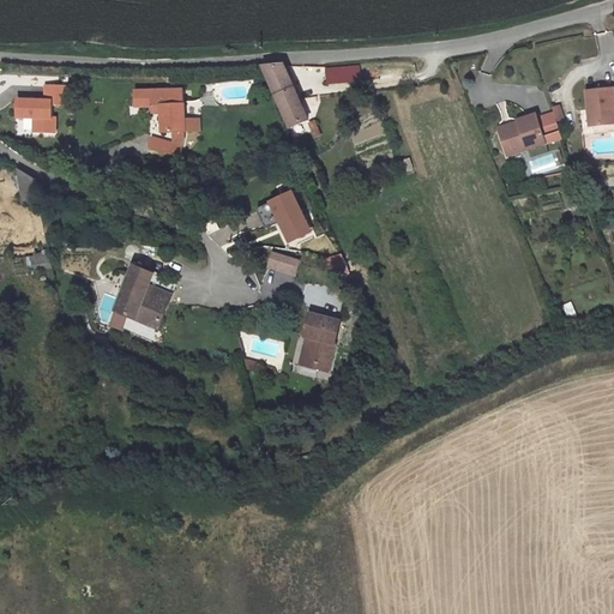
[(284,65),(265,67),(290,128),(308,120),(284,65)]
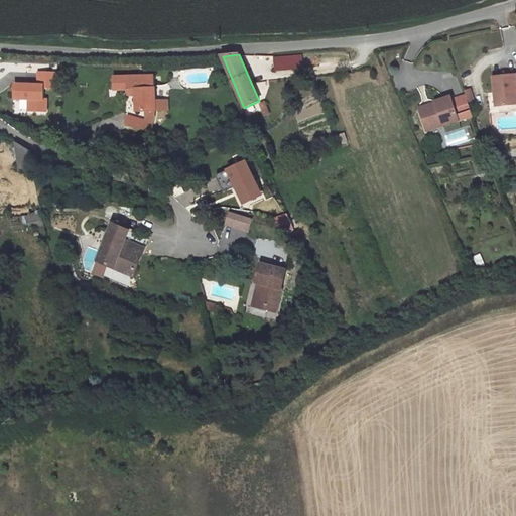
[(302,55),(274,58),(276,72),(303,69),(302,55)]
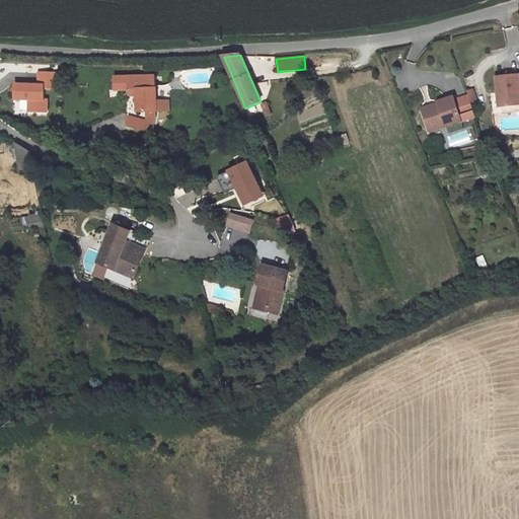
[(41,72),(40,83),(17,83),(16,97),(29,98),(29,110),(48,112),(49,89),(58,89),(58,73),(41,72)]
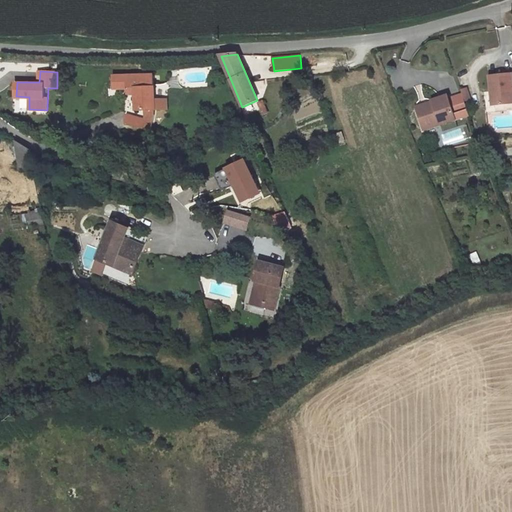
[(511,74),(511,73),(489,76),(490,91),(493,91),(495,105),(511,103),(511,74)]
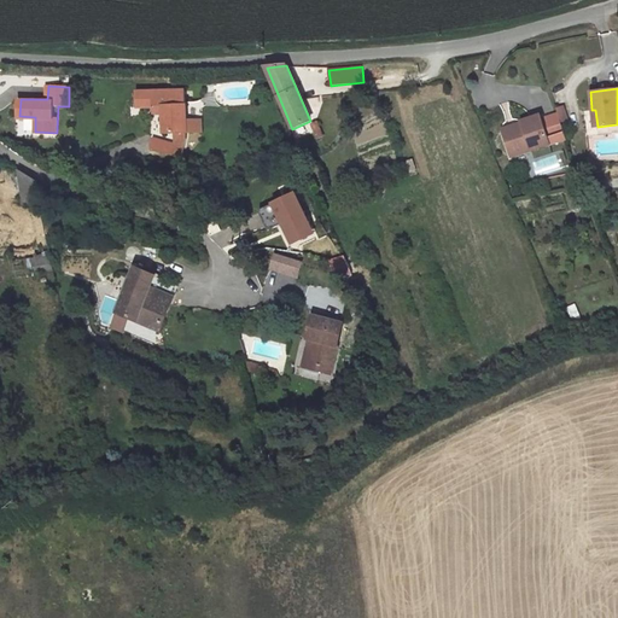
[(175,133),(176,143),(185,146),(187,139),(187,133),(202,132),(200,120),(186,120),(186,91),(135,92),(136,108),(153,106),(153,112),(163,112),(164,133),(175,133)]
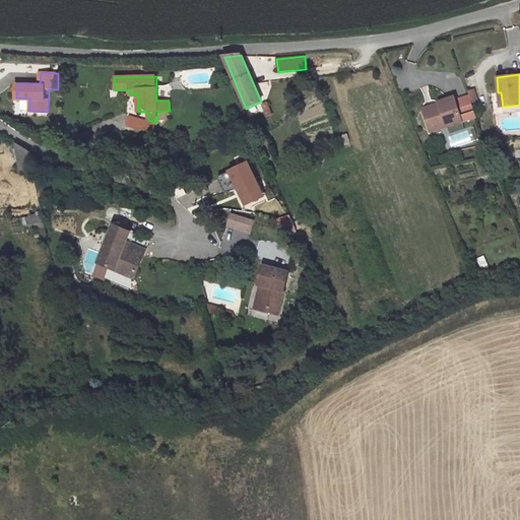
[(470,96),(469,92),(454,96),(462,122),(477,117),(472,103),(470,96)]
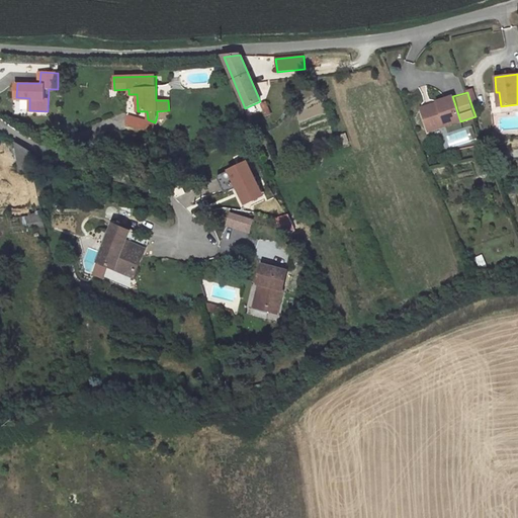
[(422,111),(428,132),(460,121),(452,96),(437,102),(437,103),(438,106),(422,111)]
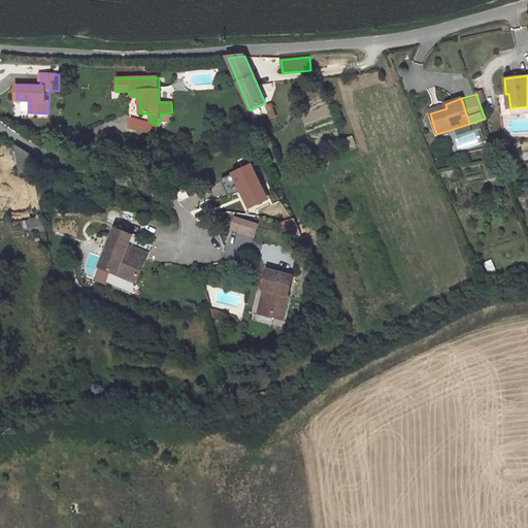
[(275,117),(270,104),(266,106),(271,119),(275,117)]
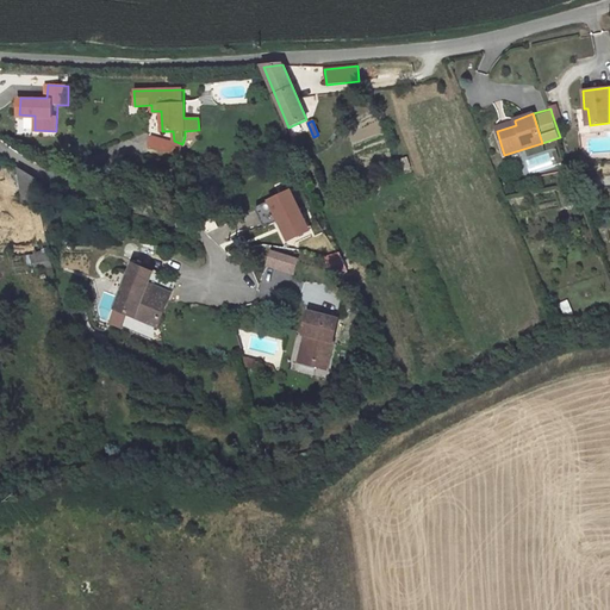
[(496,128),(497,131),(516,125),(515,122),(496,128)]
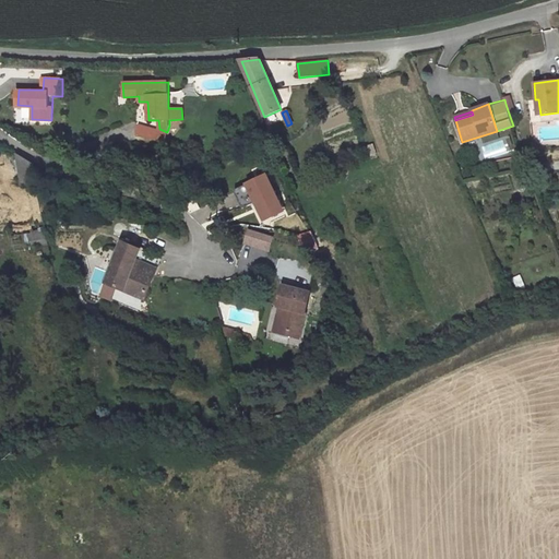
[(159,131),(138,125),(135,134),(165,143),(167,132),(159,129),(159,131)]
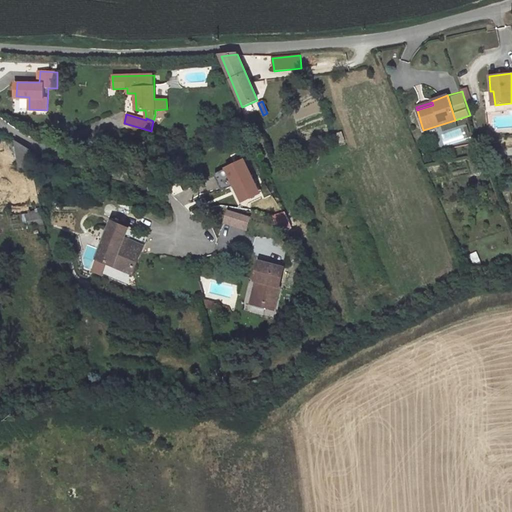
[(439,133),(444,147),(471,138),(466,123),(439,133)]
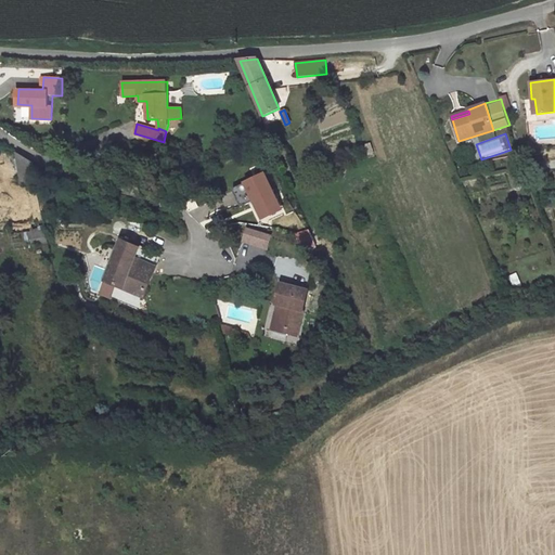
[(33,163),(17,153),(21,184),(35,183),(33,163)]
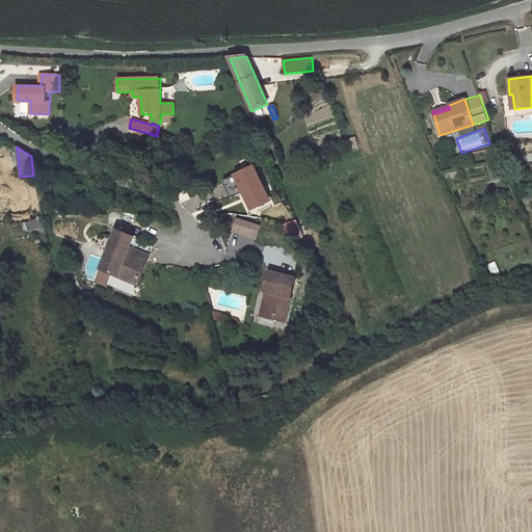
[(169,150),(156,147),(155,155),(167,157),(169,150)]
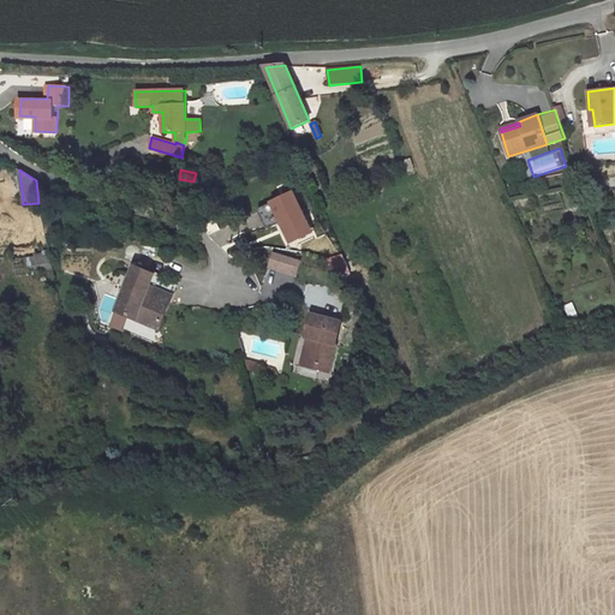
[(299,216),(303,214),(292,192),(256,209),(266,228),(280,221),(286,236),(304,227),(299,216)]
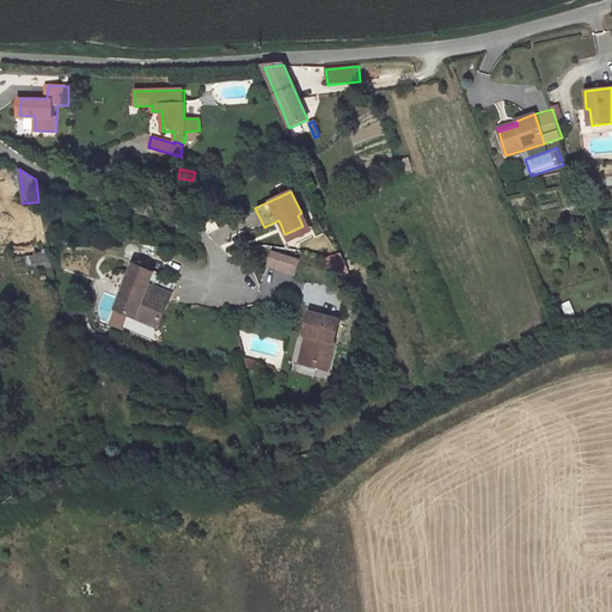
[(303,226),(285,234),(287,240),(308,230),(301,213),(298,215),(303,226)]
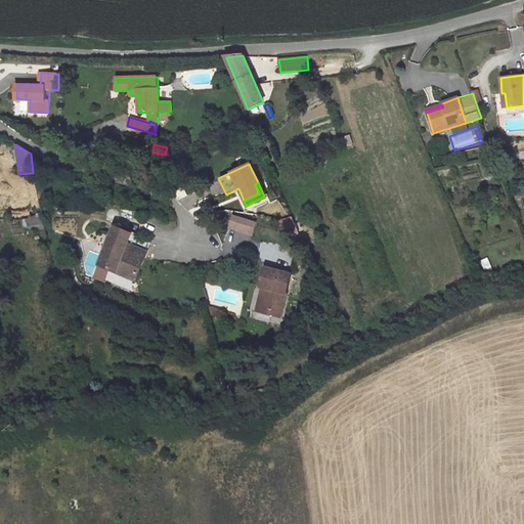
[(249,233),(252,221),(231,216),(228,228),(249,233)]
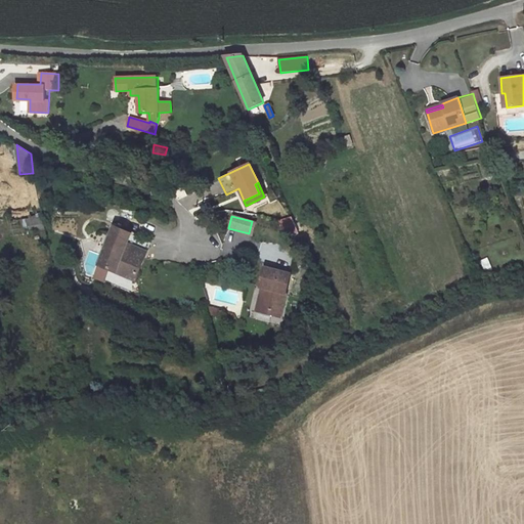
[(44,225),(43,217),(27,220),(28,228),(44,225)]
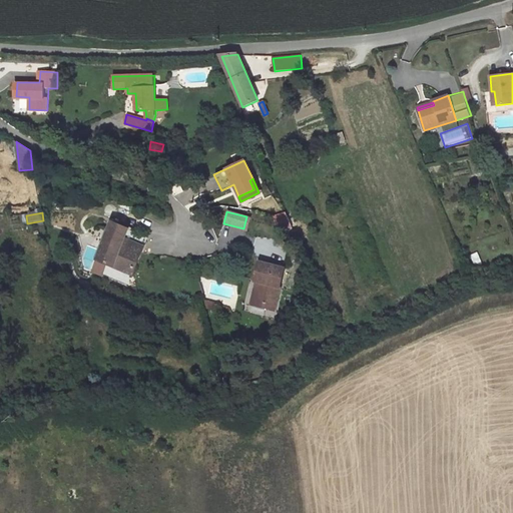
[(113,223),(97,260),(98,260),(106,264),(132,275),(141,251),(122,243),(124,239),(128,229),(113,223)]
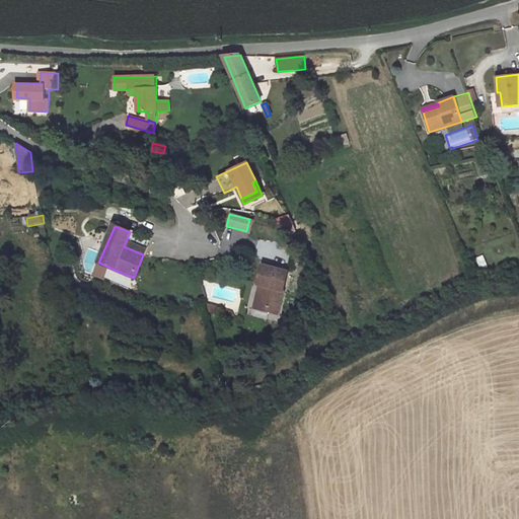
[(279,244),(291,254),(294,249),(283,239),(279,244)]
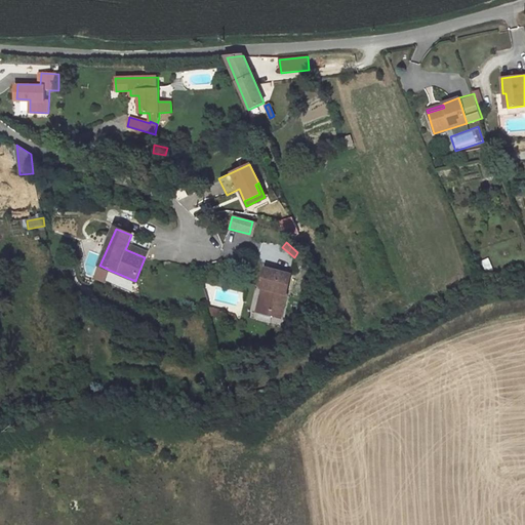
[(147,253),(127,245),(125,249),(145,257),(147,253)]
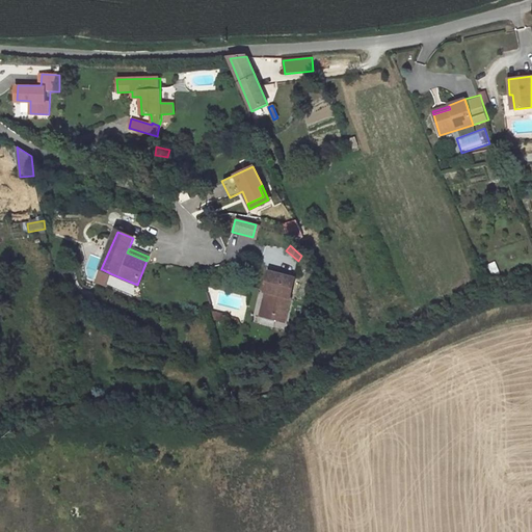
[(224,250),(224,259),(240,258),(240,249),(224,250)]
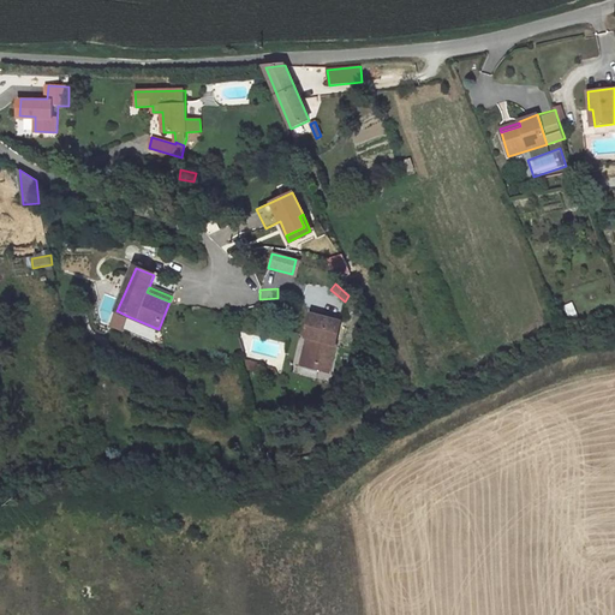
[(127,316),(118,311),(112,326),(121,330),(127,316)]
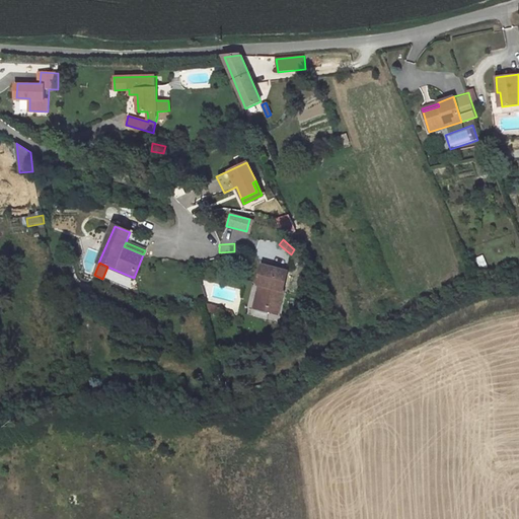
[(288,272),(264,266),(258,285),(261,286),(255,308),(271,312),(273,304),(279,306),(288,272)]
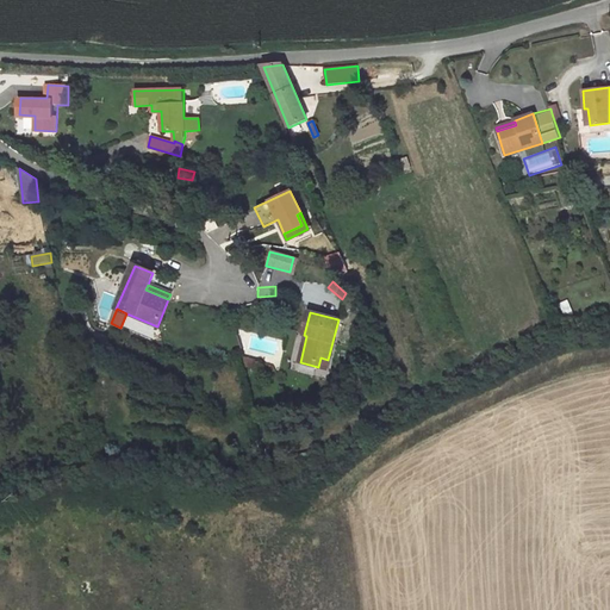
[(321,358),(318,367),(325,369),(328,360),(321,358)]
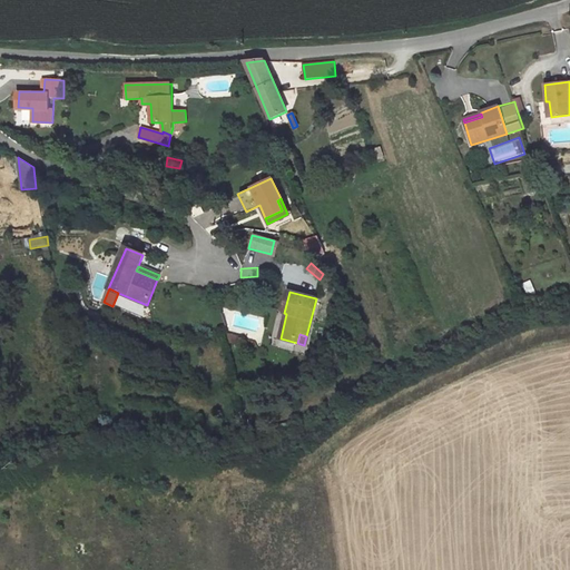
[(241,337),(228,335),(231,342),(238,344),(241,337)]
